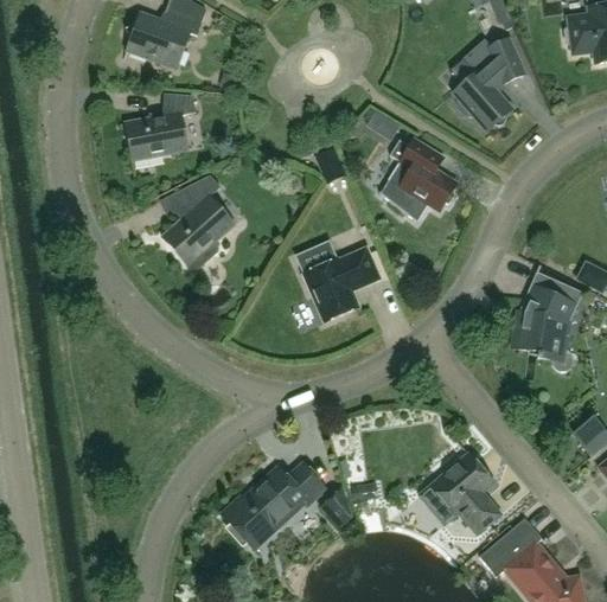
[(206,8),(192,0),(170,0),(163,20),(140,12),(134,27),(127,31),(131,38),(127,49),(177,66),(190,32),(197,34),(206,8)]
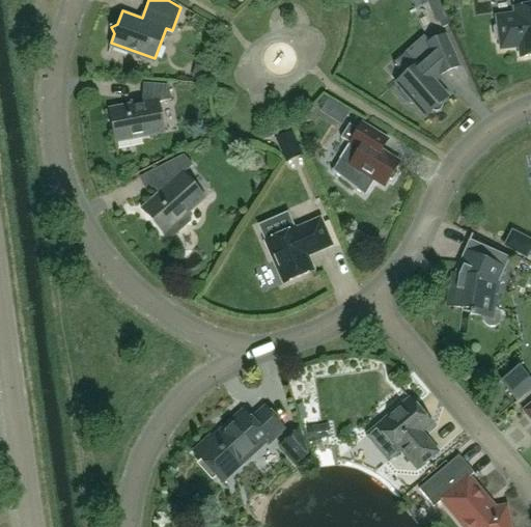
[(530,2),(513,5),(514,11),(496,14),(497,23),(494,25),(495,36),(499,37),(500,47),(519,44),(520,54),(530,52),(530,2)]
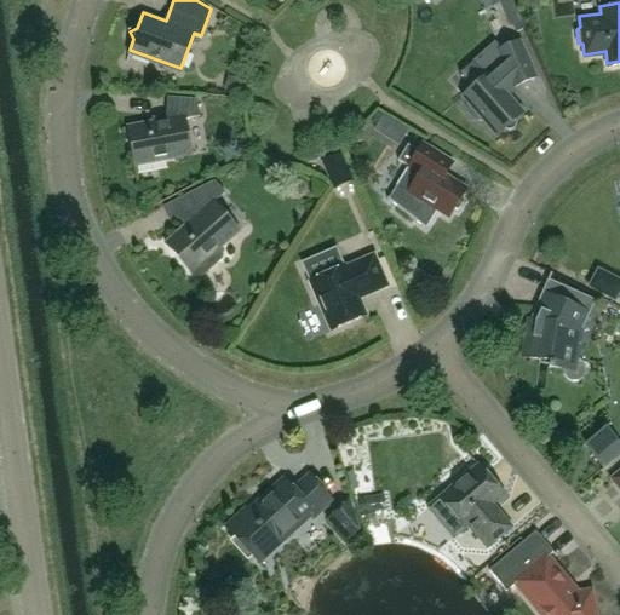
[(497,132),(505,126),(506,127),(507,127),(509,127),(510,127),(512,127),(514,126),(515,126),(515,125),(516,122),(516,121),(516,120),(516,119),(515,116),(522,110),(505,91),(514,84),(537,74),(520,38),(497,49),(499,56),(484,69),(487,72),(463,93),(468,99),(468,104),(469,109),(474,115),(478,116),(482,116),(497,132)]
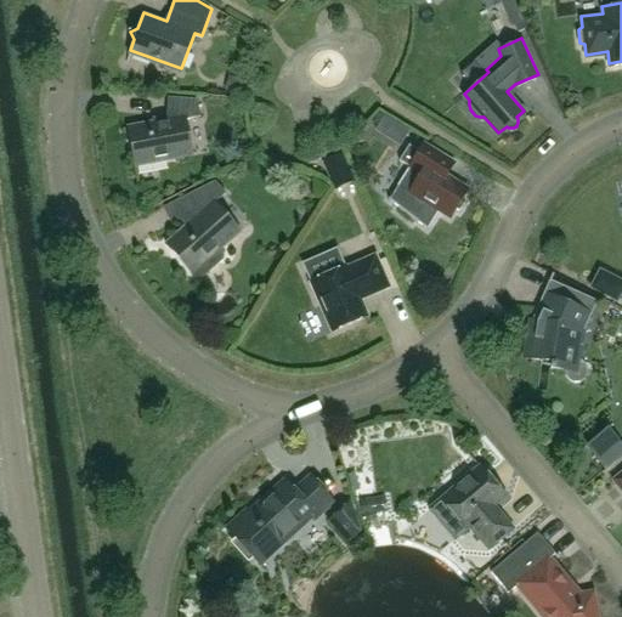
[(241,78),(226,74),(222,89),(237,92),(241,78)]
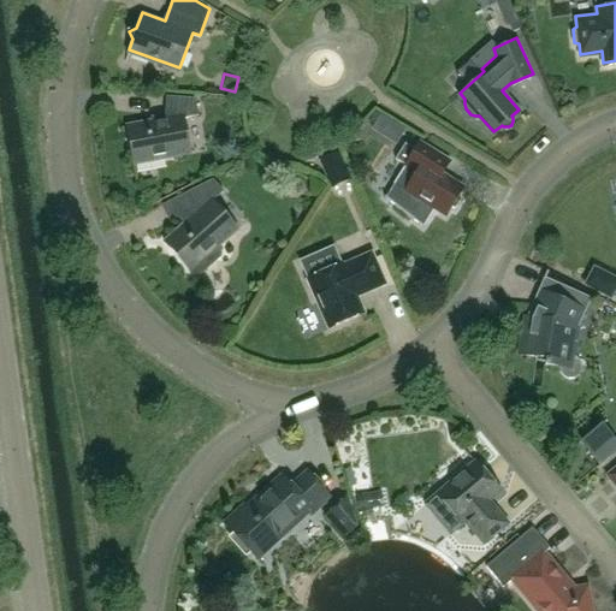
[(166,93),(165,117),(126,123),(134,161),(190,150),(183,116),(199,112),(195,95),(166,93)]
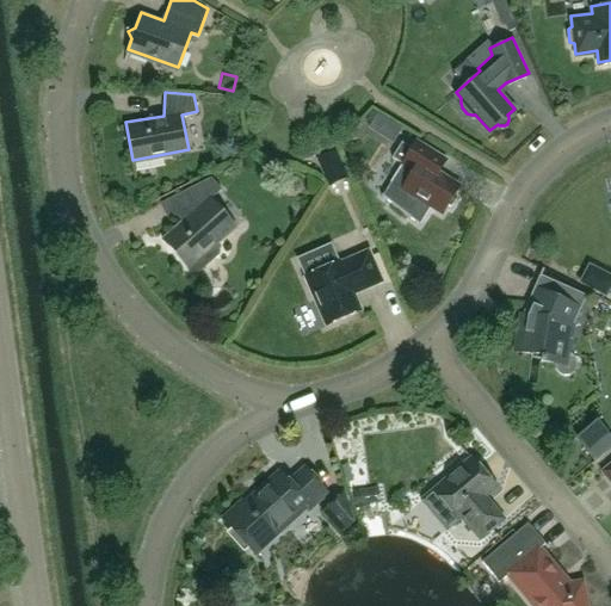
[(392,155),(402,161),(401,162),(402,162),(383,192),(382,192),(381,193),(420,223),(421,222),(420,221),(430,205),(442,212),(448,203),(451,205),(458,195),(455,192),(460,183),(439,169),(446,158),(417,138),(412,146),(402,140),(392,155)]
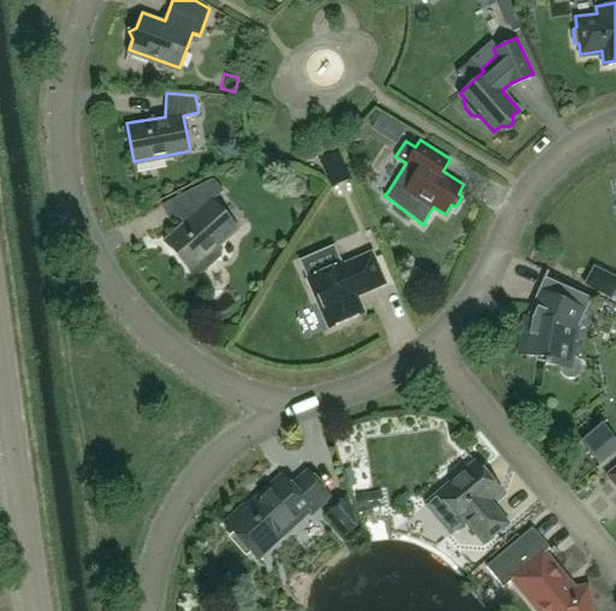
[(197,209),(165,238),(165,237),(164,238),(211,290),(212,290),(197,273),(220,253),(220,249),(217,244),(236,227),(237,229),(238,227),(212,199),(224,188),(213,177),(187,190),(197,209)]
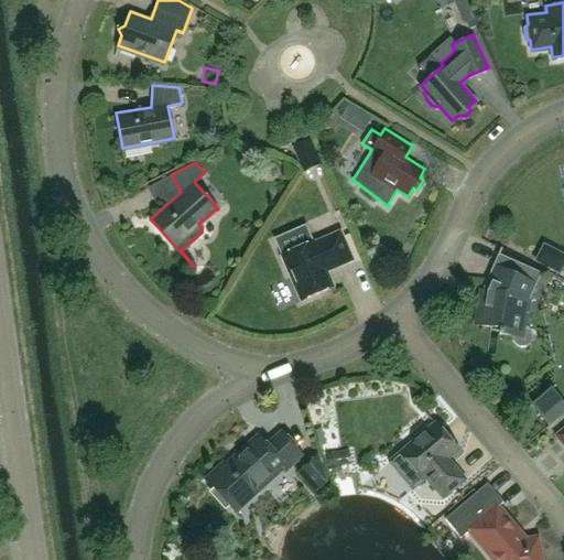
[(314,240),(314,239),(281,254),(301,299),(334,284),(326,268),(334,265),(335,266),(354,258),(340,228),(314,240)]
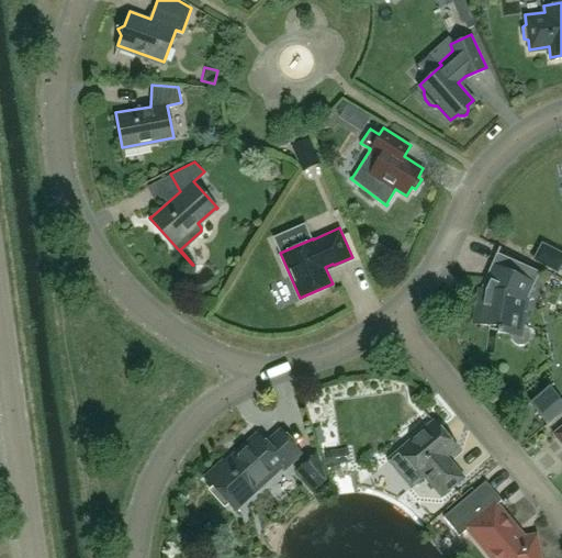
[(544,244),(540,245),(534,257),(557,269),(561,259),(561,253),(544,244)]
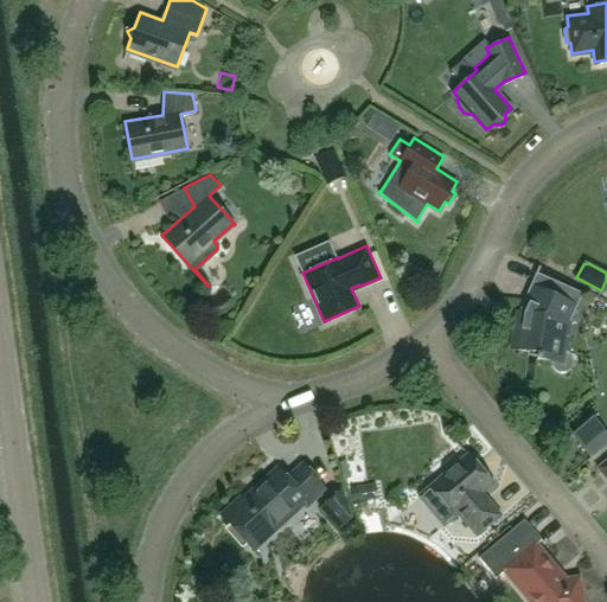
[(530,302),(526,312),(524,311),(523,312),(522,312),(519,313),(518,314),(518,315),(517,316),(517,318),(512,346),(538,350),(537,356),(551,358),(553,363),(555,367),(561,370),(566,369),(570,366),(573,360),(573,356),(569,351),(564,348),(569,318),(582,290),(537,270),(524,300),(530,302)]
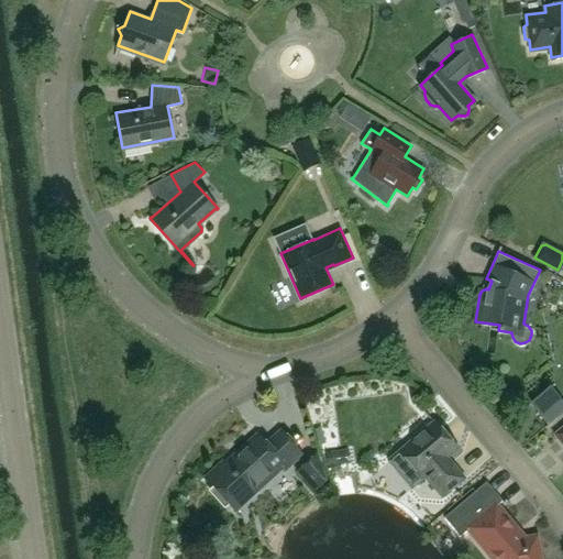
[(532,403),(547,419),(548,418),(545,415),(560,402),(562,405),(562,404),(562,403),(550,387),(532,403)]
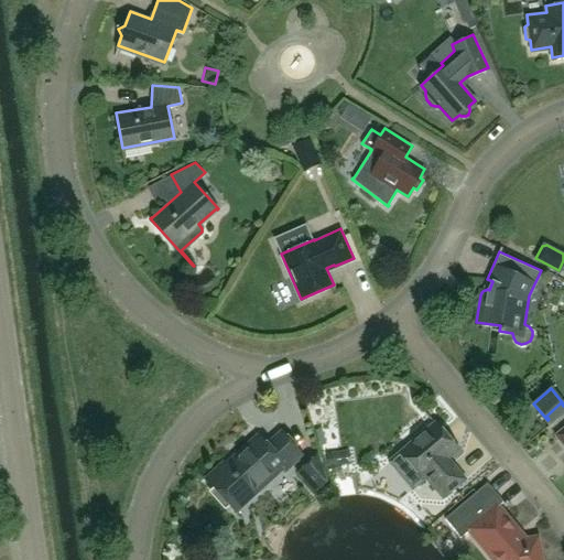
[(435,420),(400,451),(390,459),(412,486),(425,475),(443,495),(465,477),(447,456),(458,448),(435,420)]
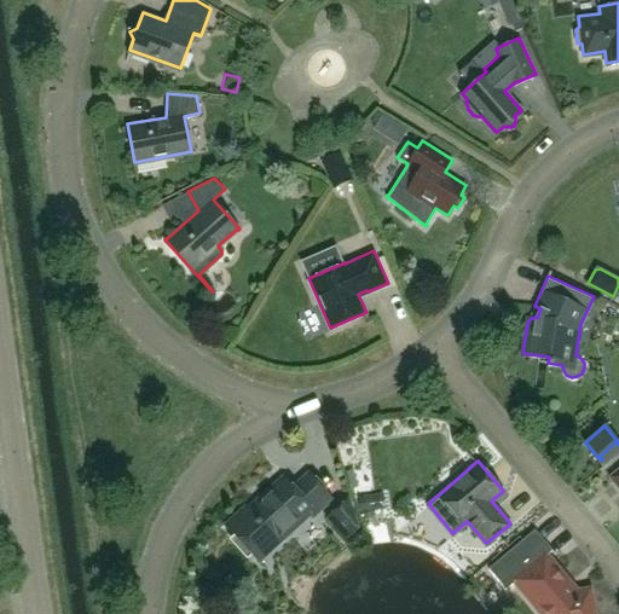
[(291,488),(310,508),(313,513),(331,497),(307,470),(307,471),(308,473),(293,486),(291,488)]
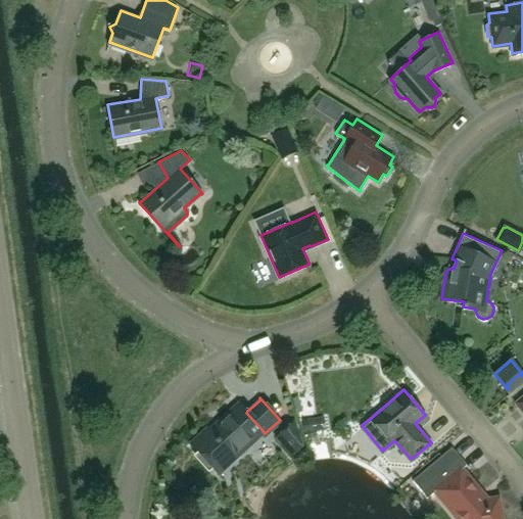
[(246,413),(247,411),(239,402),(210,429),(207,426),(191,441),(210,463),(221,454),(227,461),(230,461),(240,452),(240,449),(262,429),(246,413)]
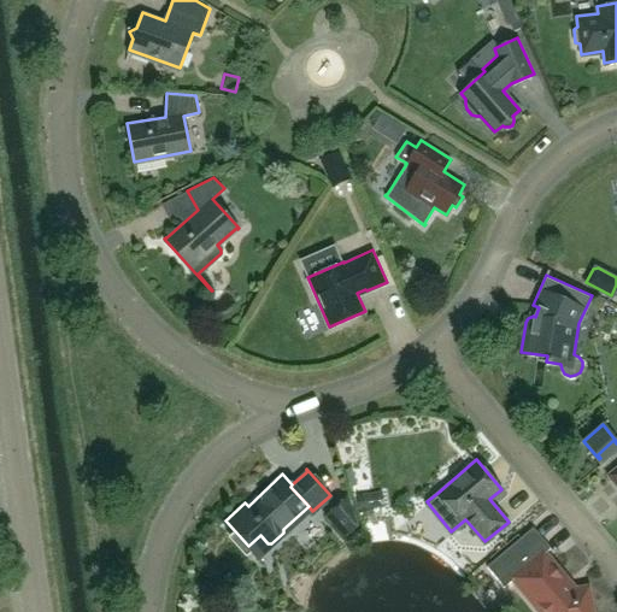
[(381,489),(359,492),(362,508),(383,505),(381,489)]
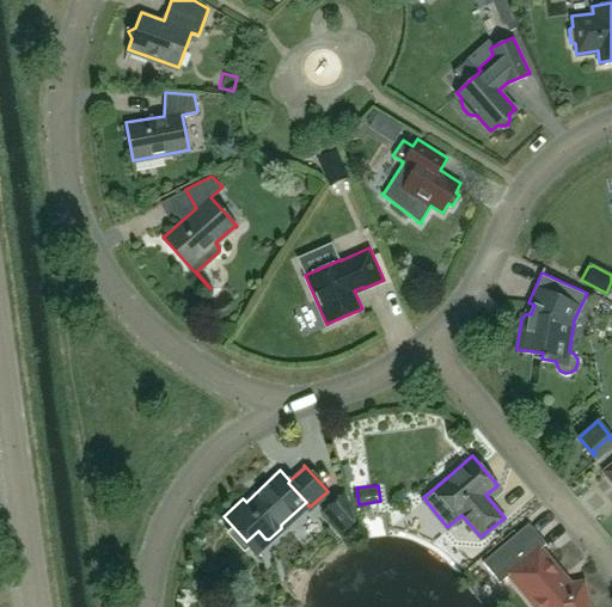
[(344,490),(323,510),(342,531),(354,520),(344,490)]
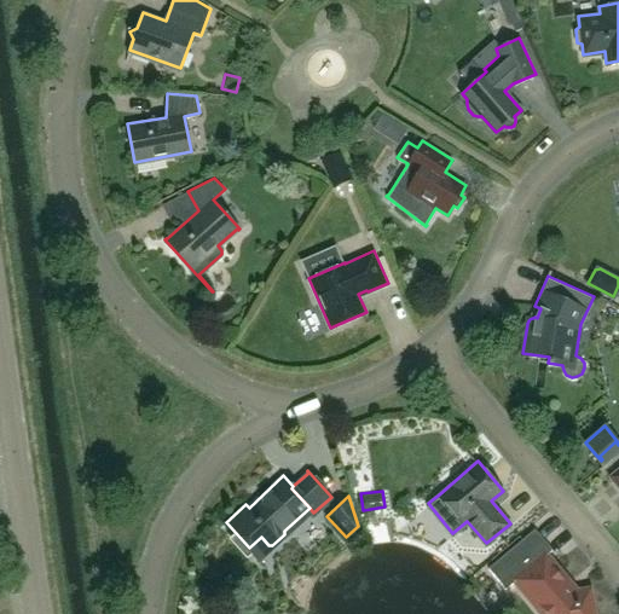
[(594,613),(590,588),(570,591),(562,583),(568,578),(547,552),(551,549),(534,527),(489,567),(505,588),(515,579),(543,613),(594,613)]
